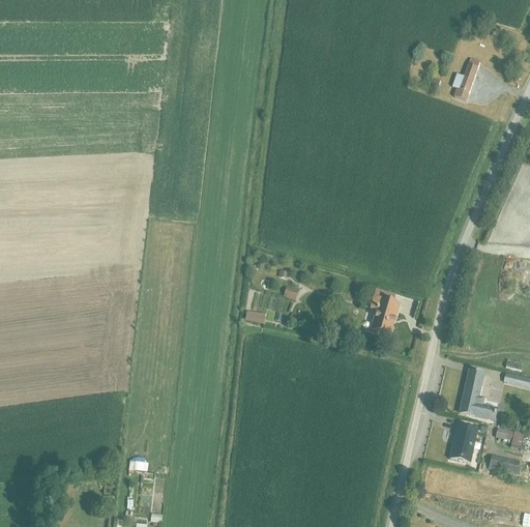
[(458,72),(452,85),(458,87),(454,95),(467,99),(480,60),(471,57),(469,62),(468,62),(464,75),(458,72)]
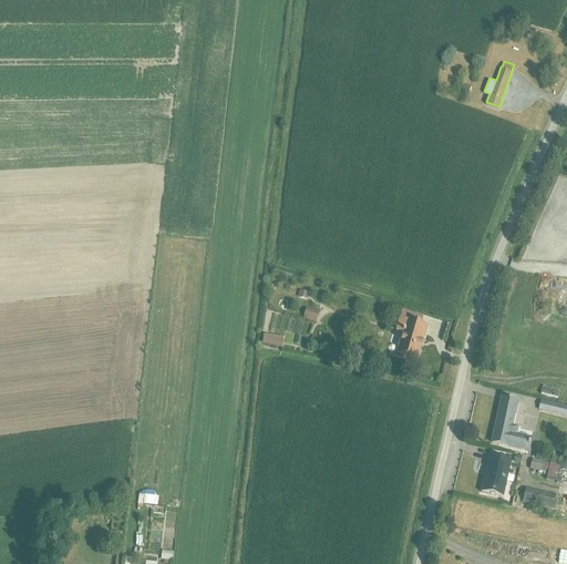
[(461,81),(457,91),(462,92),(461,93),(467,95),(471,84),(461,81)]
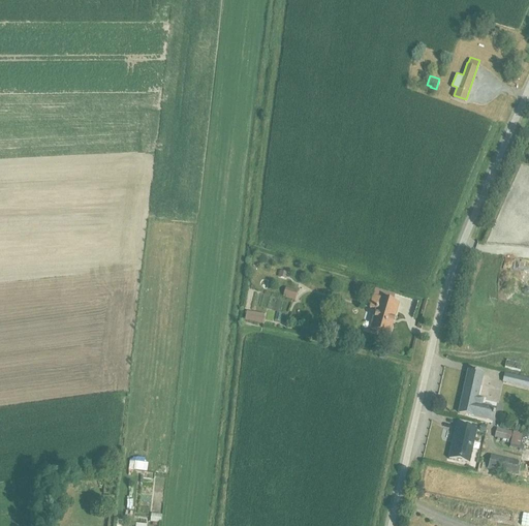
[(279,268),(278,274),(286,276),(288,270),(279,268)]
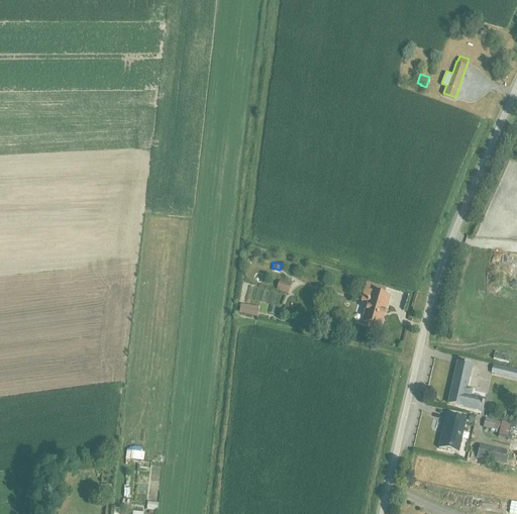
[(279,278),(277,287),(288,291),(291,282),(279,278)]
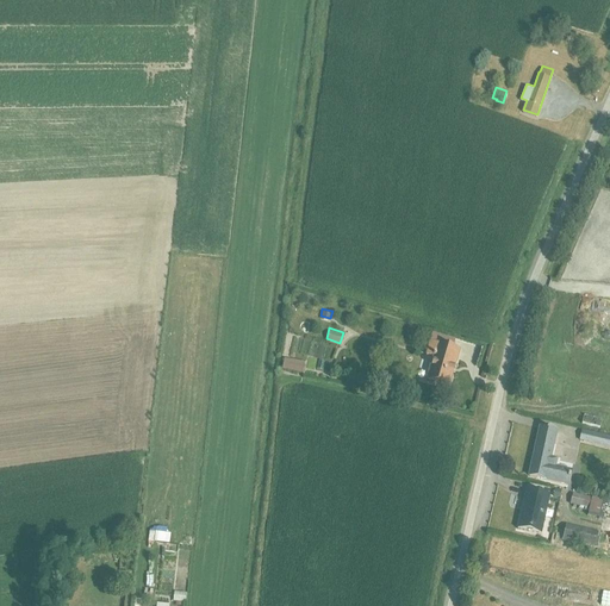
[(430,338),(453,345),(455,337),(433,330),(430,338)]
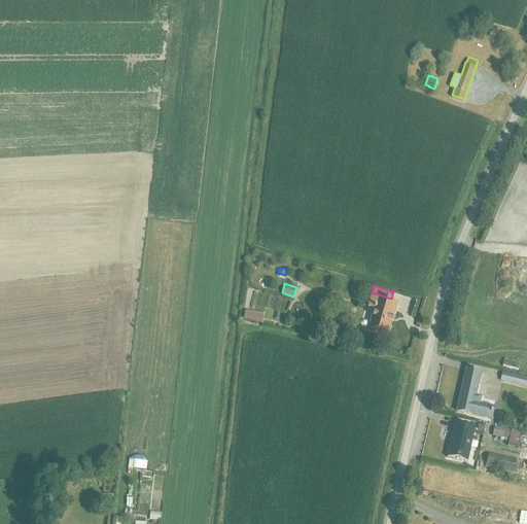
[(391,299),(372,292),(367,304),(374,306),(370,314),(371,315),(367,326),(370,329),(373,330),(375,328),(388,333),(397,301),(391,299)]
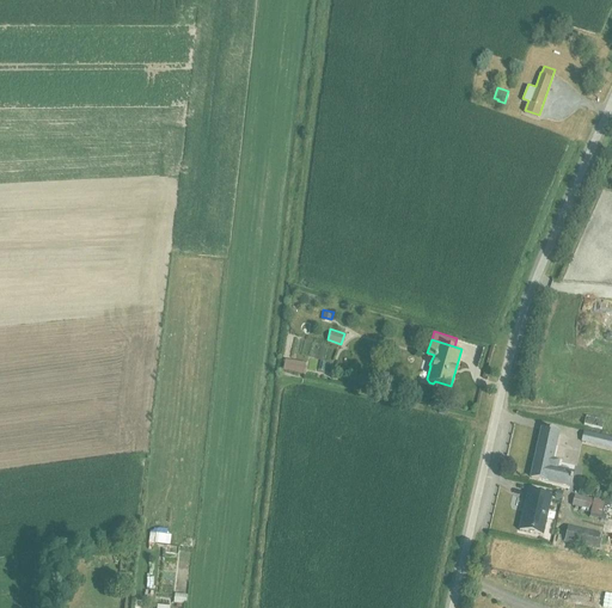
[(286,356),(283,367),(304,372),(306,361),(286,356)]
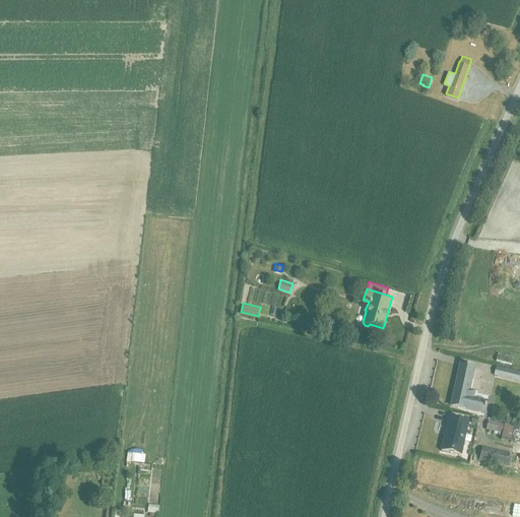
[(498,351),(496,358),(512,362),(513,356),(498,351)]
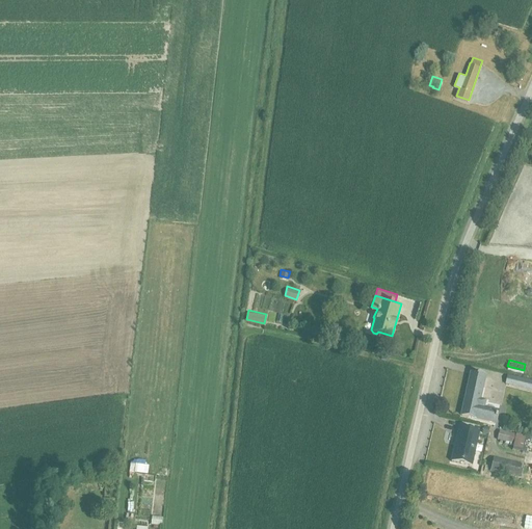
[(471,371),(461,413),(497,421),(500,408),(484,404),(486,398),(481,396),(486,374),(471,371)]
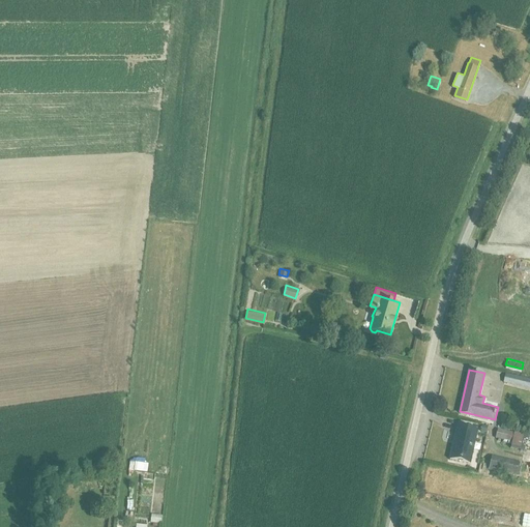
[(529,377),(505,372),(503,380),(529,386),(529,377)]
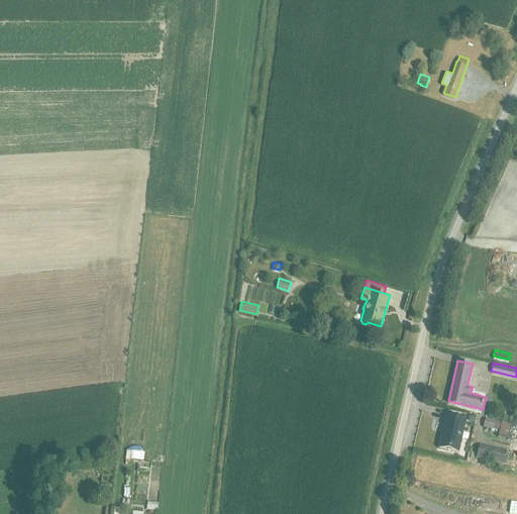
[(446,413),(438,446),(458,450),(467,417),(446,413)]
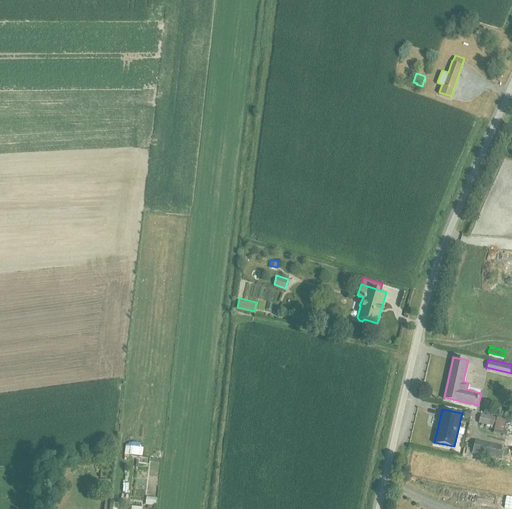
[(511,418),(480,412),(478,420),(494,424),(492,430),(506,434),(508,425),(511,425),(511,418)]
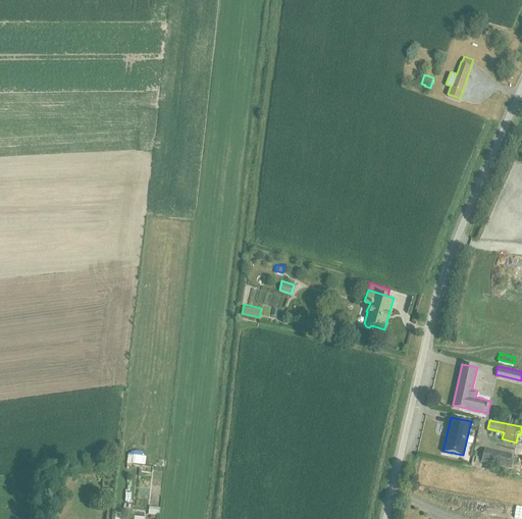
[(484,447),(481,460),(511,466),(514,454),(484,447)]
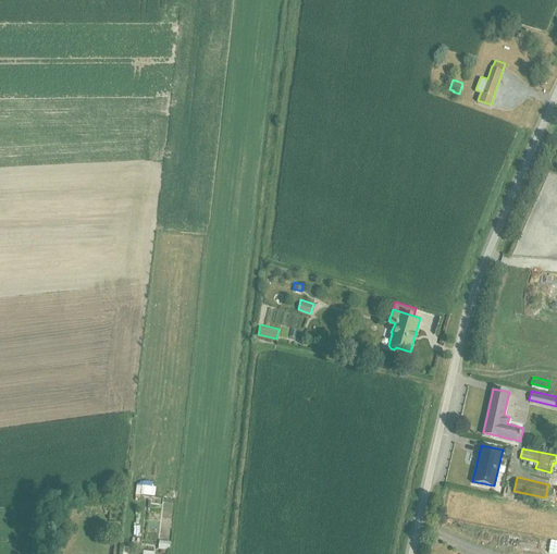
[(141,483),(140,492),(155,494),(156,485),(141,483)]
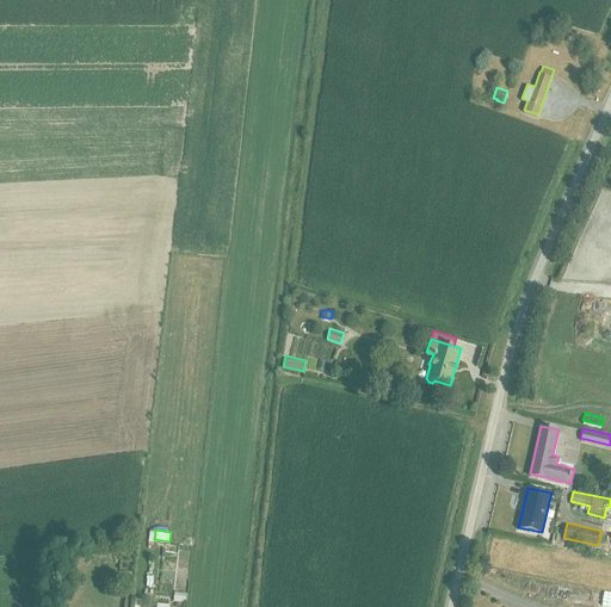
[(491,537),(488,552),(498,553),(501,539),(491,537)]
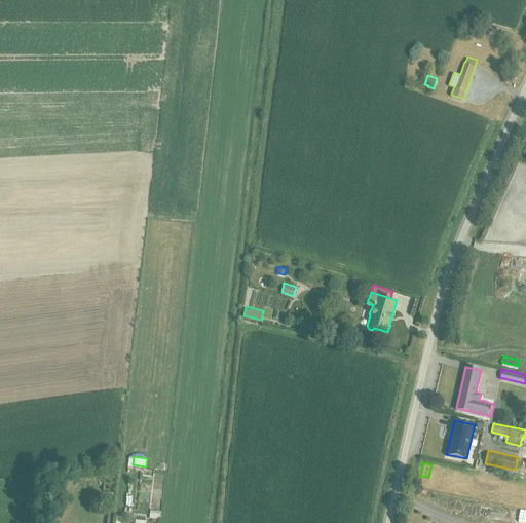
[(424,495),(442,497),(443,488),(436,487),(436,482),(426,481),(424,495)]
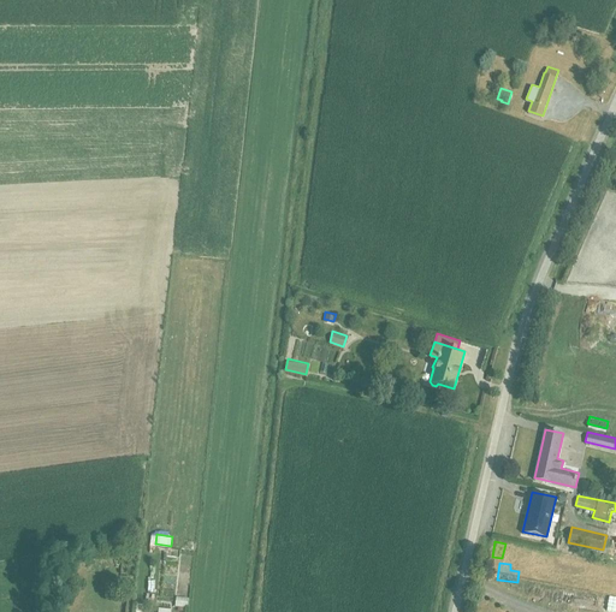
[(176,594),(175,604),(187,605),(188,596),(176,594)]
